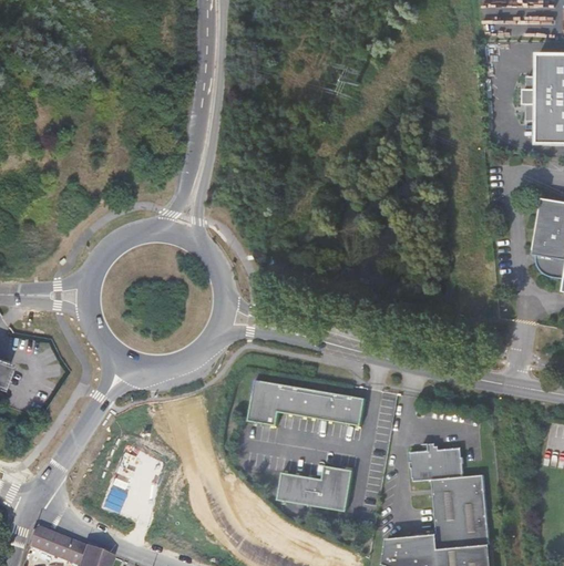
[(563,52),(541,53),(541,76),(529,76),(529,89),(525,89),(525,103),(529,103),(529,124),(539,124),(539,141),(563,140),(563,52)]
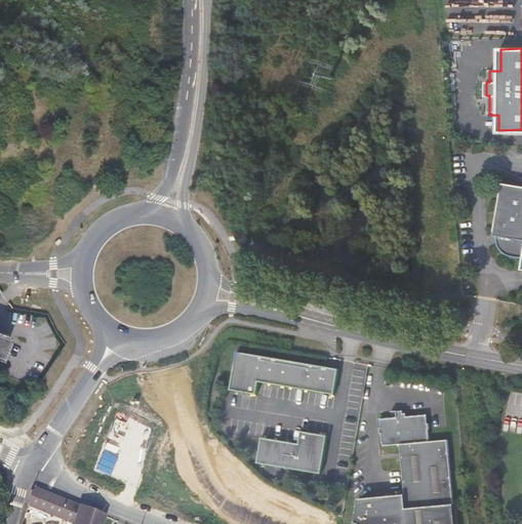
[(521,182),(498,177),(490,227),(493,227),(496,237),(503,246),(513,253),(521,255),(520,266),(521,266),(521,182)]
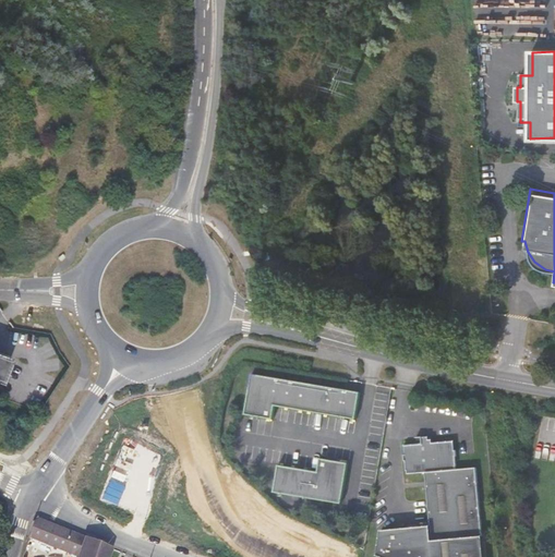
[(354,419),(359,391),(268,376),(251,373),(243,413),(272,419),(274,404),(354,419)]
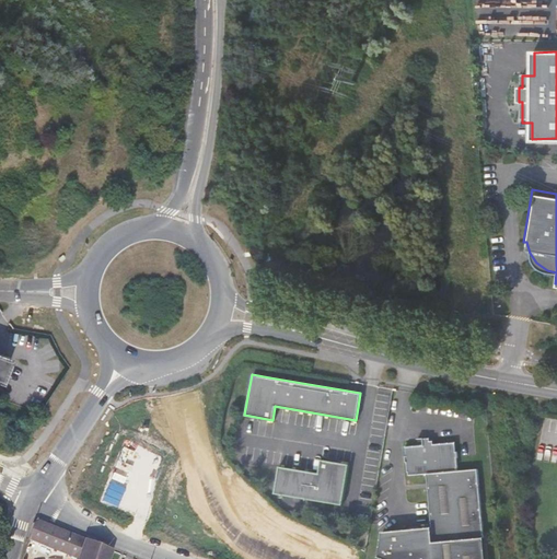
[(433,443),(422,445),(403,446),(405,477),(426,476),(431,527),(372,533),(373,555),(381,558),(484,558),(483,539),(476,472),(456,473),(454,442),(433,443)]
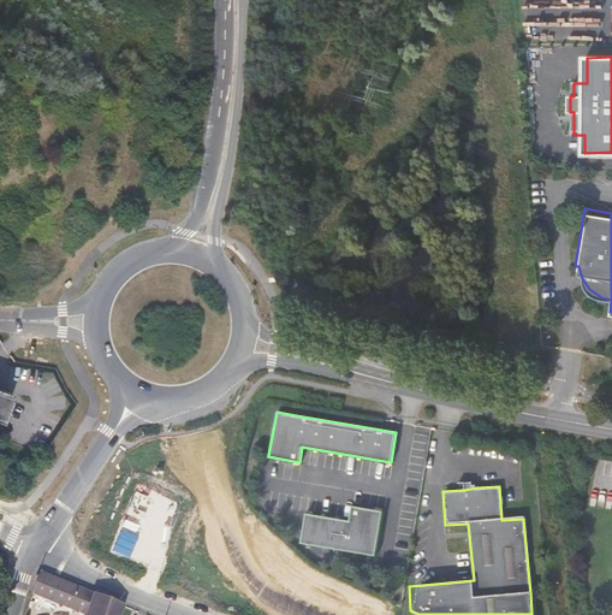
[(375,555),(382,510),(351,506),(349,520),(306,513),(301,543),(375,555)]
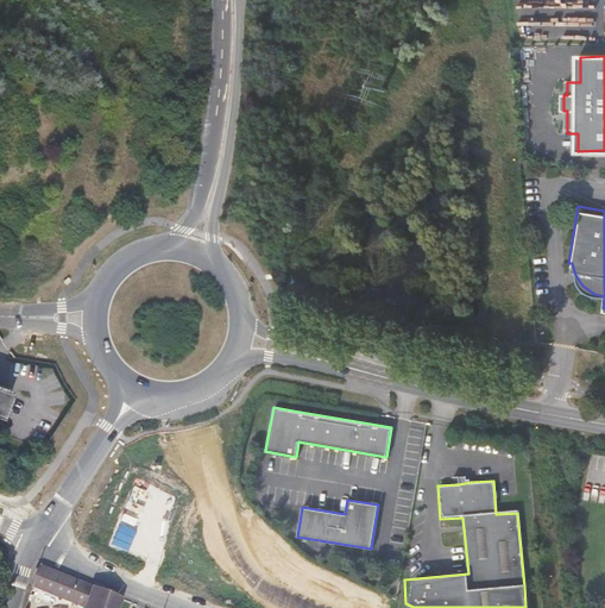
[(88,584),(37,565),(32,568),(29,580),(82,601),(88,584)]
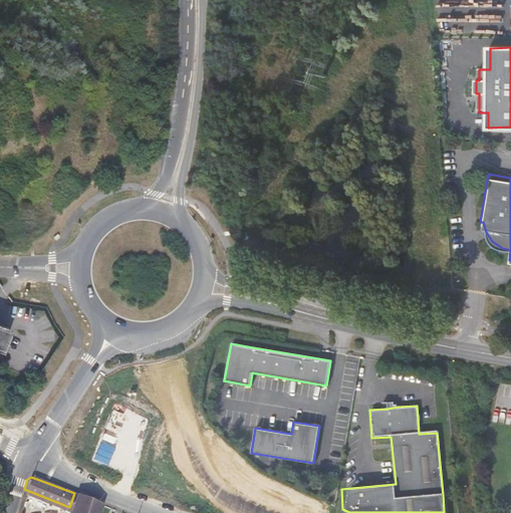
[(96,512),(100,502),(74,493),(69,507),(67,512),(96,512)]
